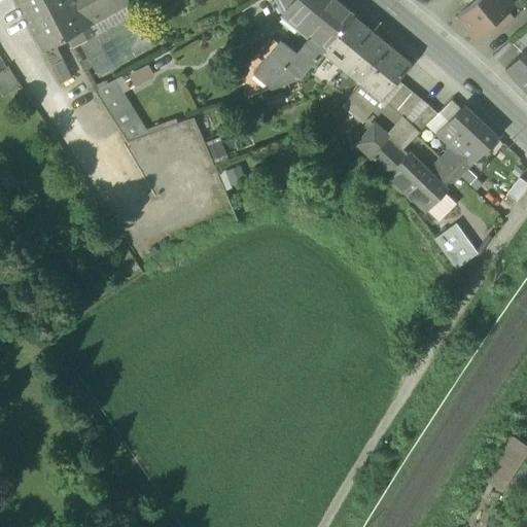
[(67,38),(89,27),(73,0),(18,0),(44,50),(56,44),(63,40),(67,38)]
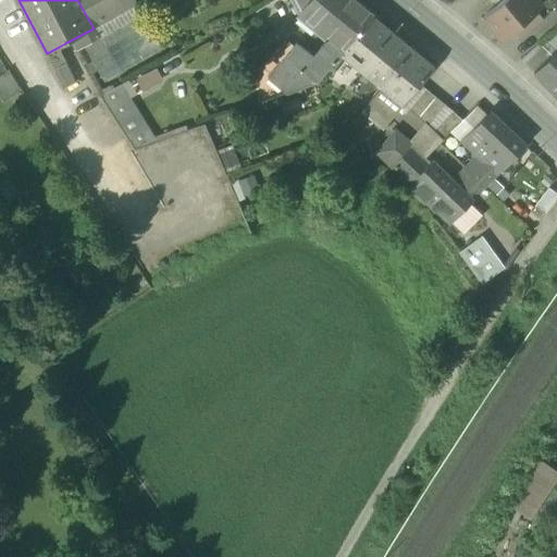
[(77,0),(94,28),(130,9),(138,4),(135,0),(77,0)]
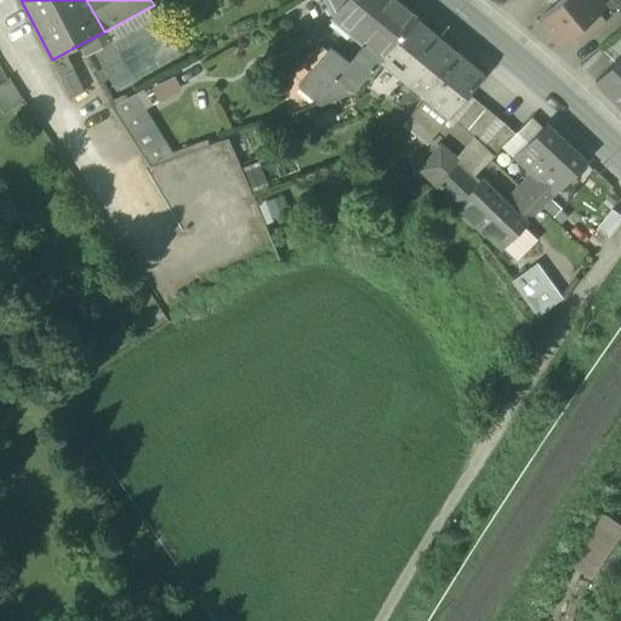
[(328,0),(336,15),(337,15),(349,0),(328,0)]
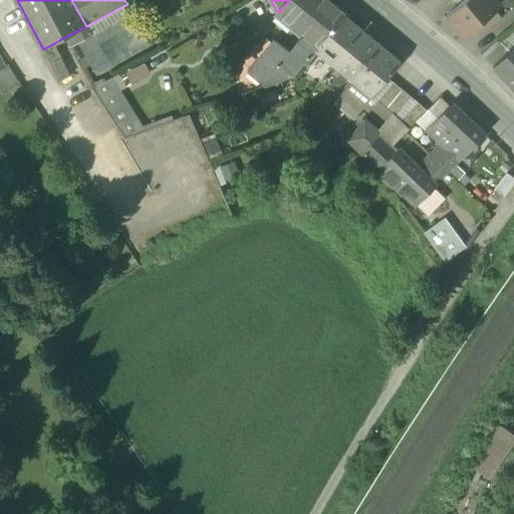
[(313,0),(289,0),(279,12),(293,24),(313,0)]
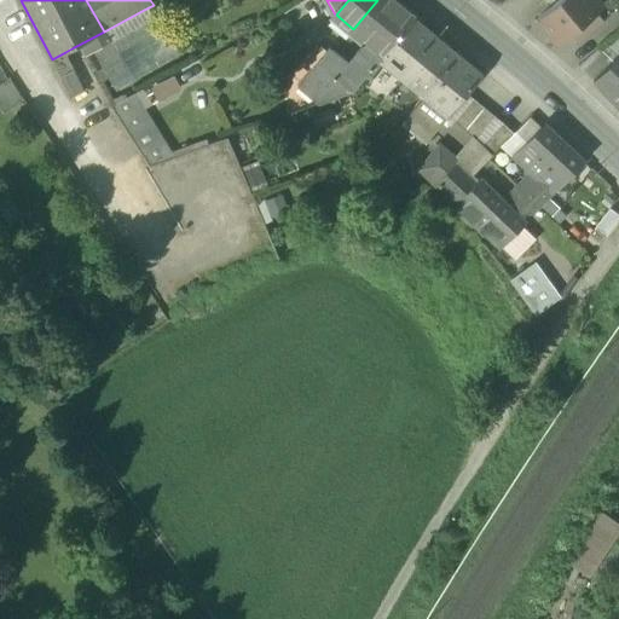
[(415,15),(397,0),(377,0),(353,29),(369,42),(382,53),(412,17),(415,15)]
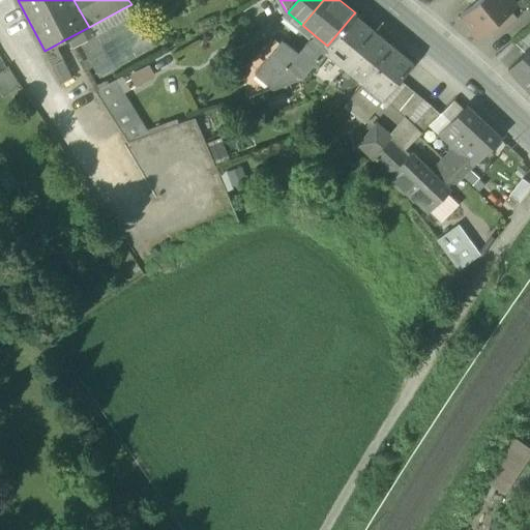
[(477,37),(489,29),(510,10),(517,5),(511,0),(480,0),(461,17),(477,37)]
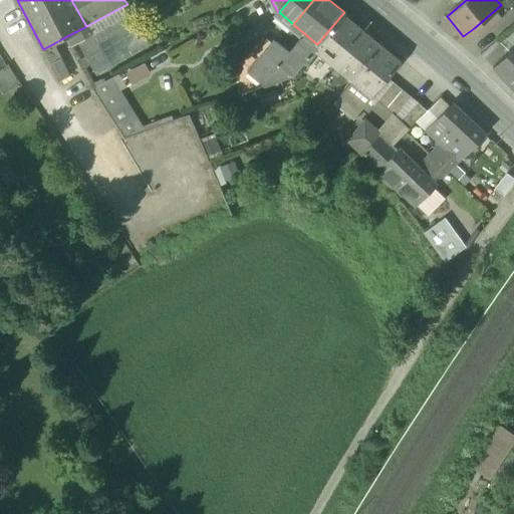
[(119,8),(86,26),(90,34),(123,15),(119,8)]
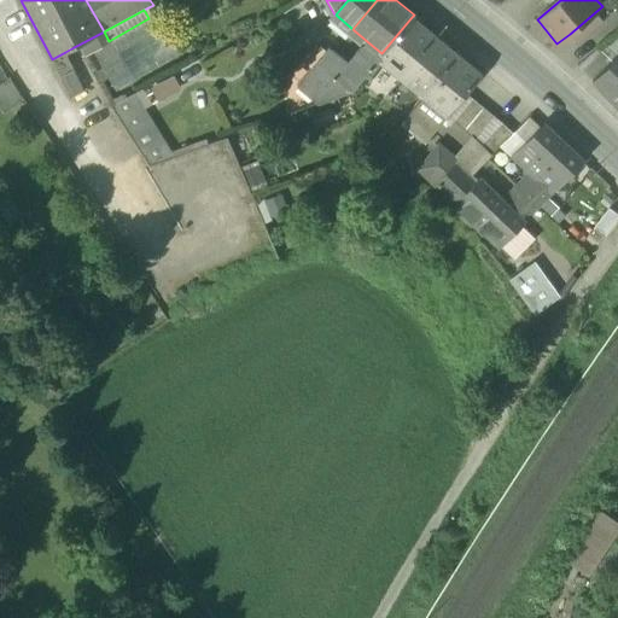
[(94,53),(117,92),(184,53),(159,12),(149,18),(109,41),(93,51),(94,53)]
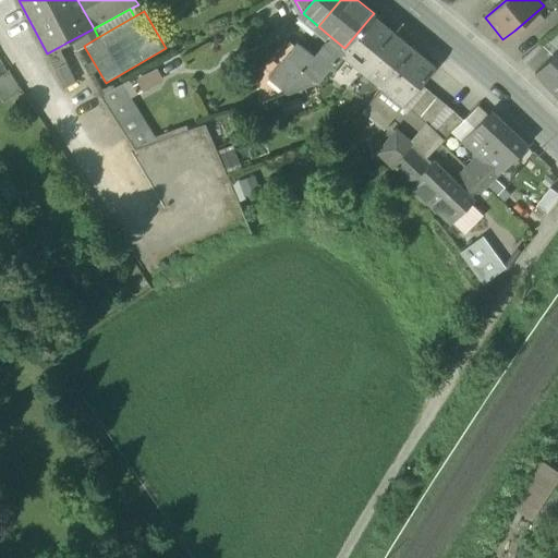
[(545,21),(537,11),(514,31),(522,40),(545,21)]
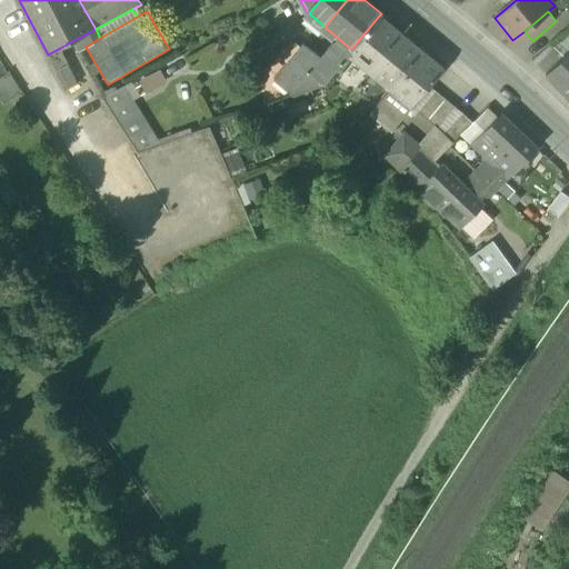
[(401,33),(379,16),(351,49),(348,55),(370,72),(401,33)]
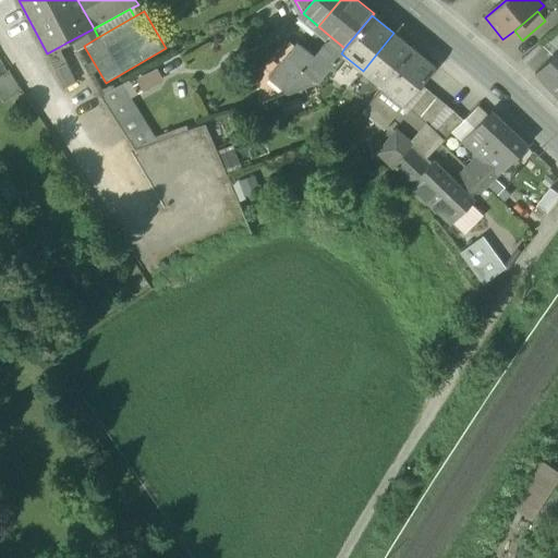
[(94,28),(71,40),(77,52),(85,48),(84,46),(98,37),(94,28)]
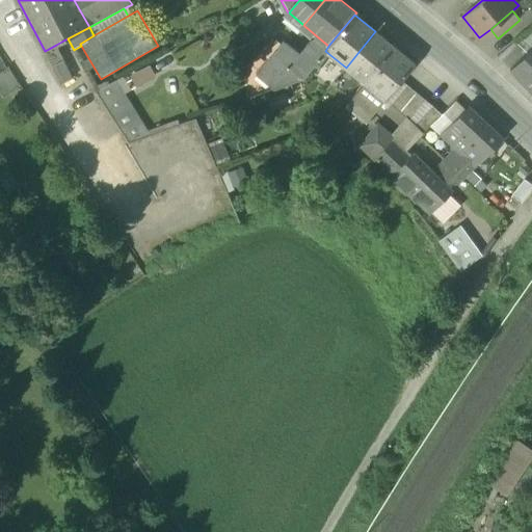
[(395,48),(375,31),(346,68),(366,84),(395,48)]
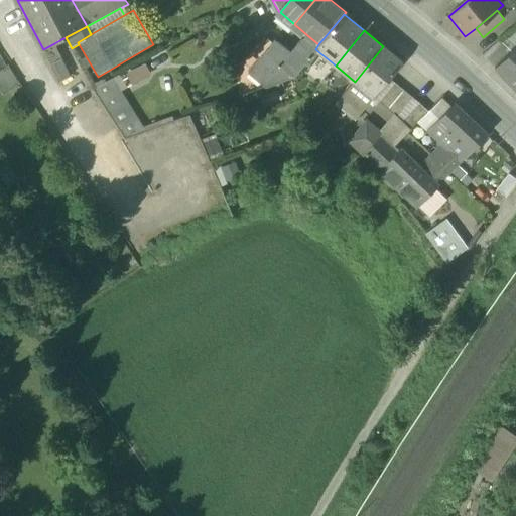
[(315,49),(318,44),(307,35),(301,39),(290,52),(275,39),(248,71),(266,86),(293,76),(315,49)]
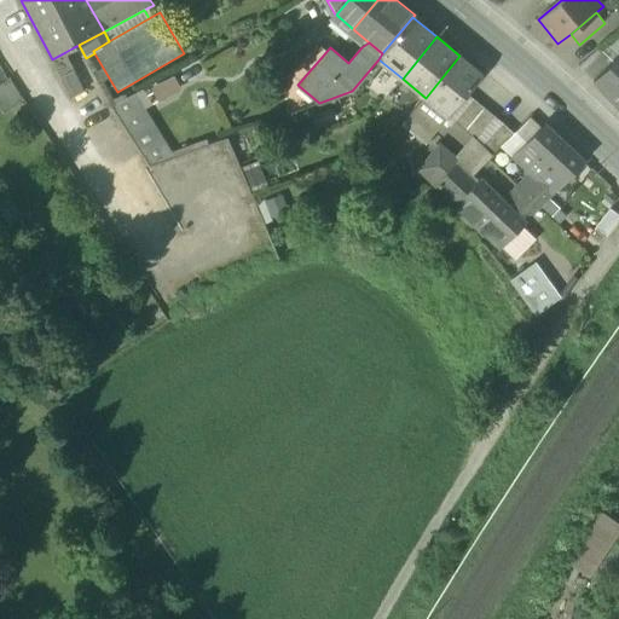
[(52,59),(73,98),(86,91),(65,52),(52,59)]
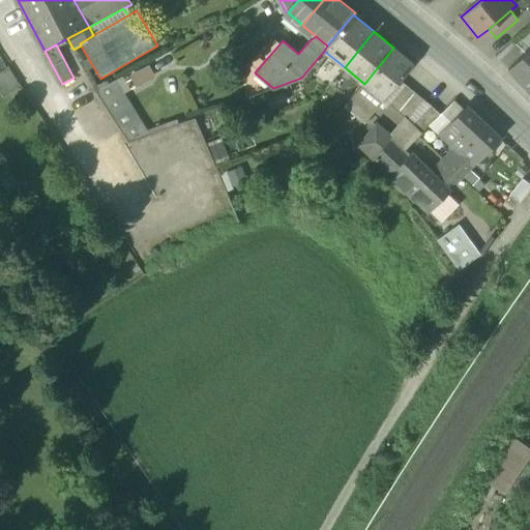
[(393,48),(364,84),(385,100),(401,81),(414,64),(393,48)]
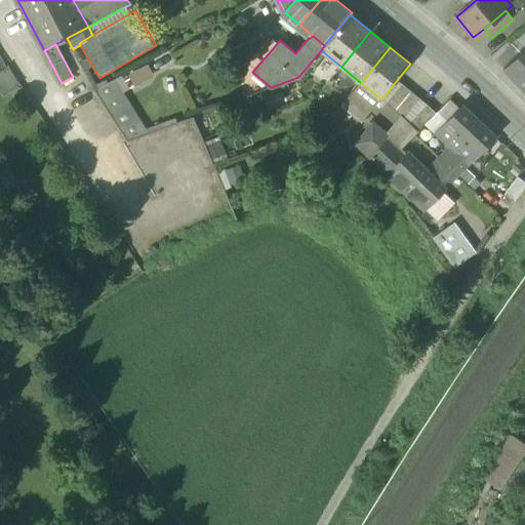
[(524,48),(503,70),(524,90),(524,48)]
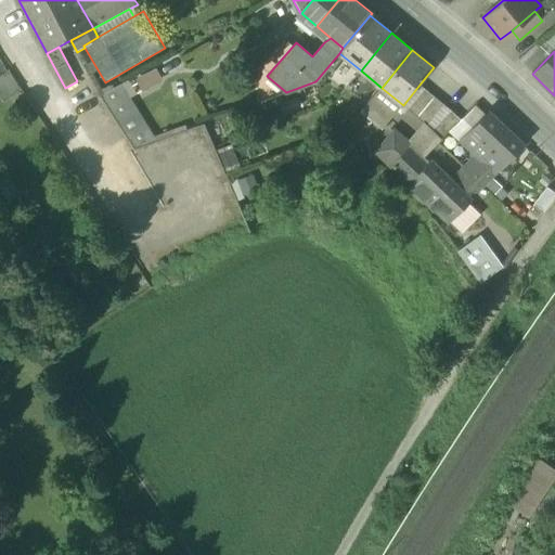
[(156,67),(136,79),(143,91),(164,80),(156,67)]
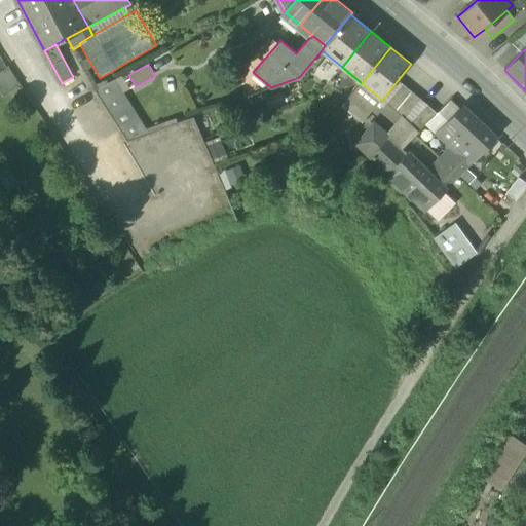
[(0,72),(0,88),(4,96),(21,85),(9,67),(0,72)]
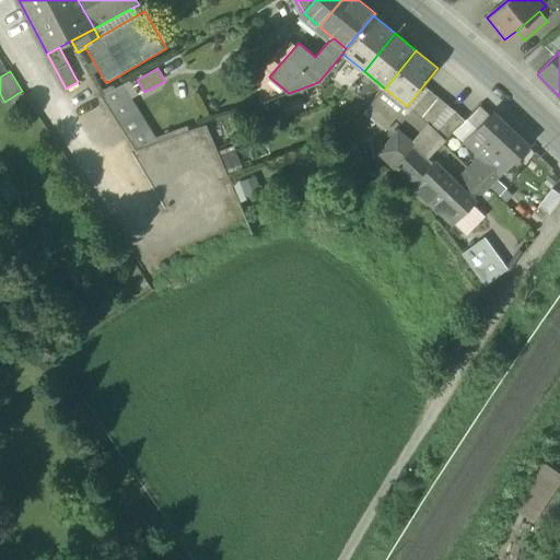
[(160,141),(123,84),(101,96),(137,150),(160,141)]
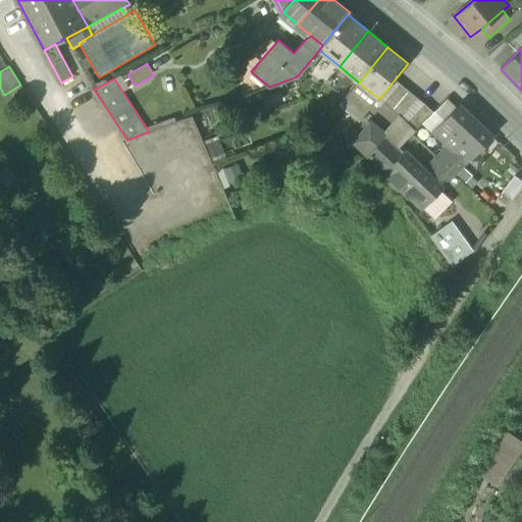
[(362,119),(379,99),(359,83),(342,103),(362,119)]
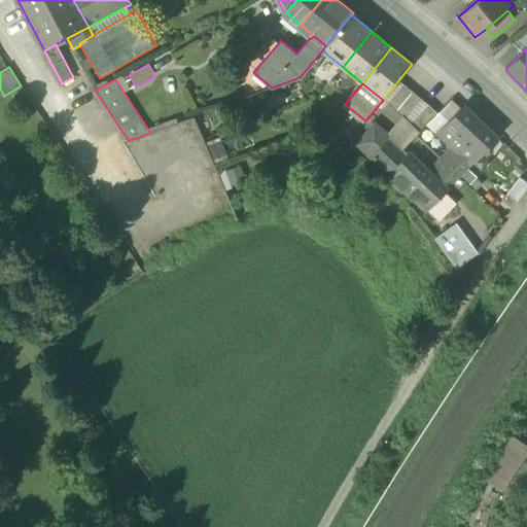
[(387,103),(396,111),(413,92),(403,84),(387,103)]
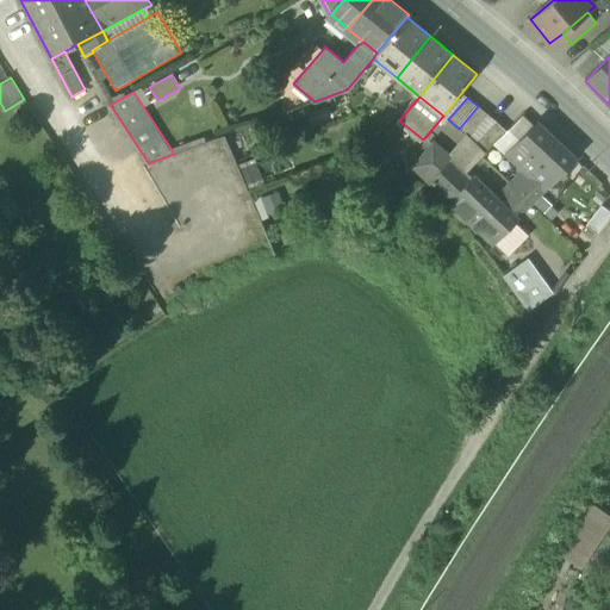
[(470,137),(471,137),(489,116),(478,106),(459,129),(470,137)]
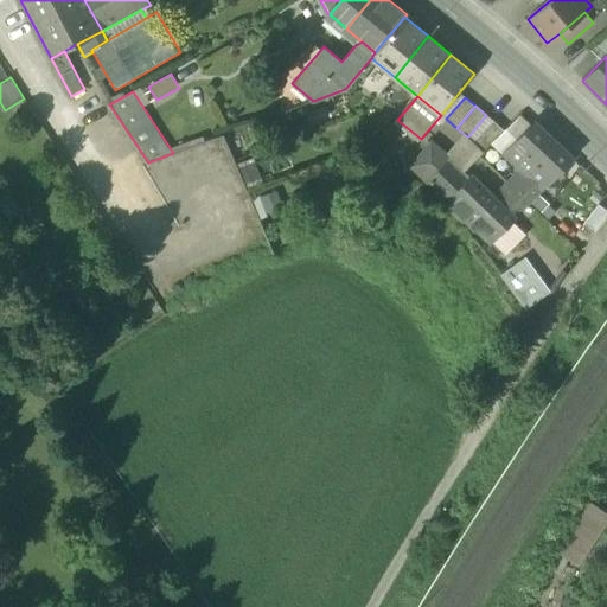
[(468,136),(474,141),(494,121),(486,115),(468,136)]
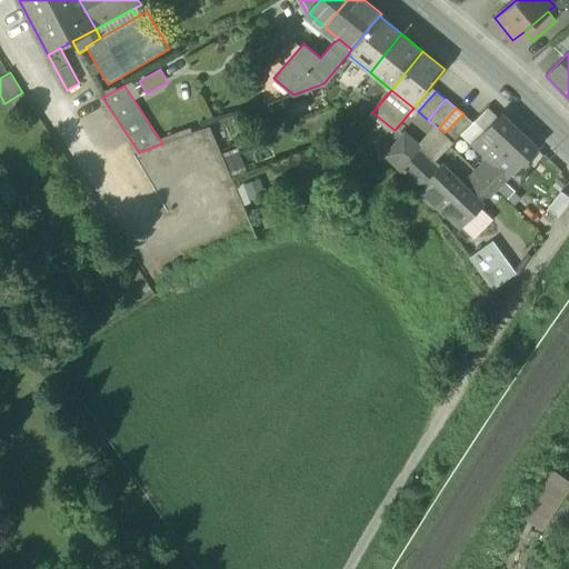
[(486,110),(477,120),(487,130),(497,120),(486,110)]
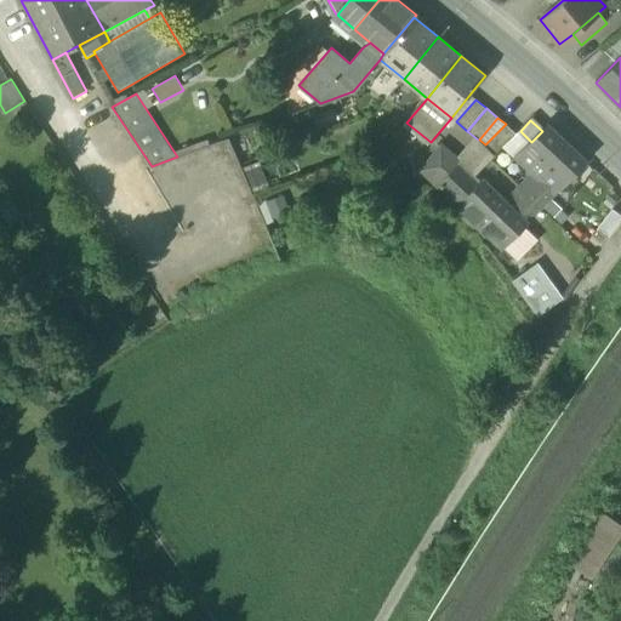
[(516,134),(506,124),(485,144),(495,155),(505,146),(516,134)]
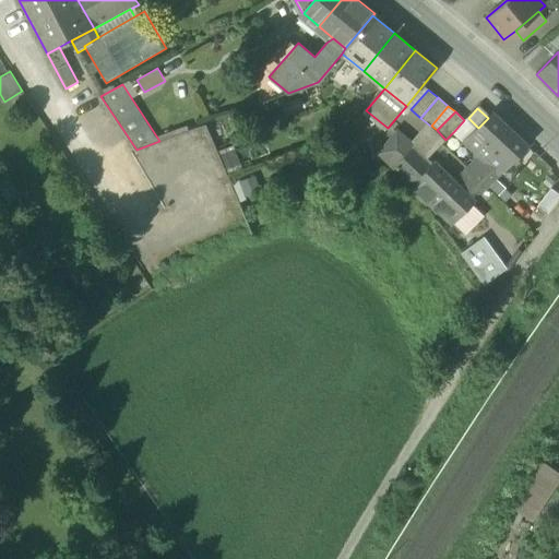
[(480,157),(474,164),(473,165),(480,173),(476,177),(487,187),(496,178),(509,164),(515,157),(527,145),(526,144),(494,114),(492,113),(488,118),(478,128),(465,142),(480,157)]
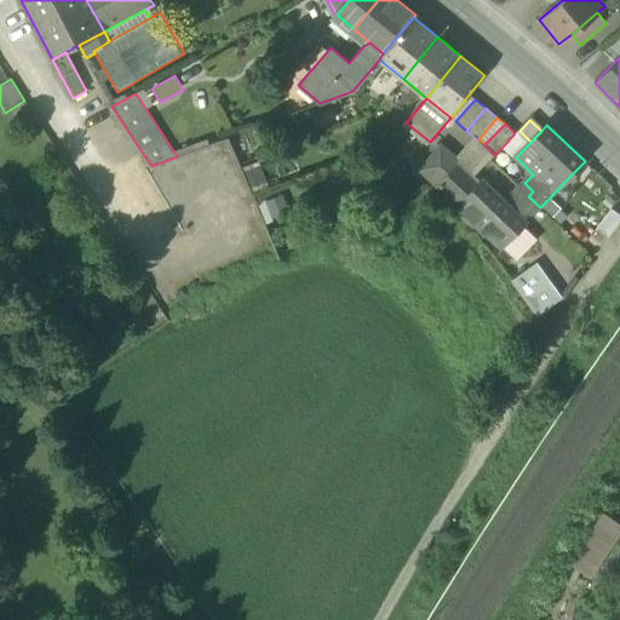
[(516,158),(530,142),(520,131),(516,135),(515,135),(515,133),(504,145),(516,158)]
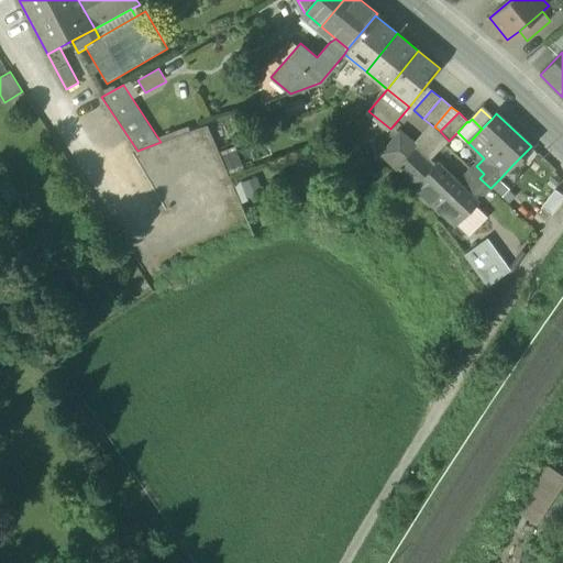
[(382,154),(416,186),(434,165),(430,161),(449,141),(440,131),(434,127),(433,127),(418,144),(411,152),(395,139),(382,154)]
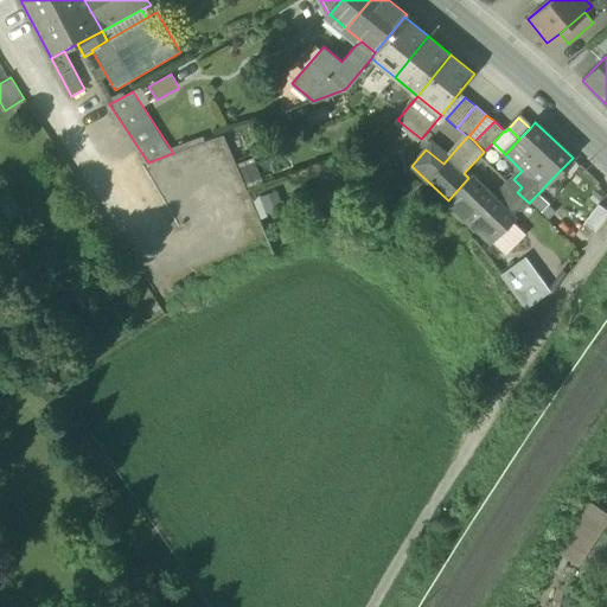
[(433,141),(426,149),(443,164),(451,155),(433,141)]
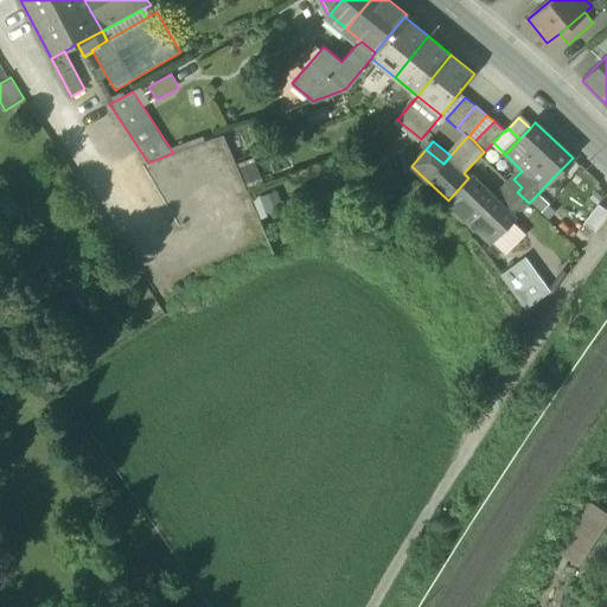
[(255,158),(237,164),(246,190),(263,183),(255,158)]
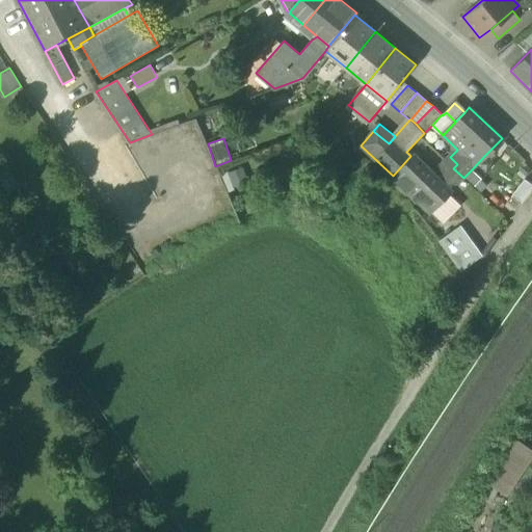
[(495,154),(490,150),(484,156),(488,161),(495,154)]
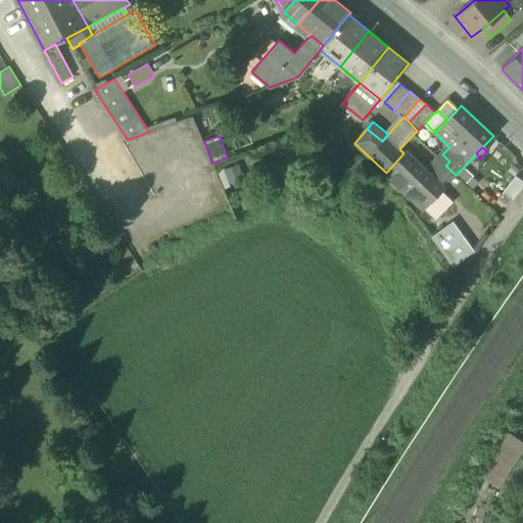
[(386,173),(423,209),(424,208),(441,190),(442,190),(424,172),(405,152),(403,153),(386,173)]
